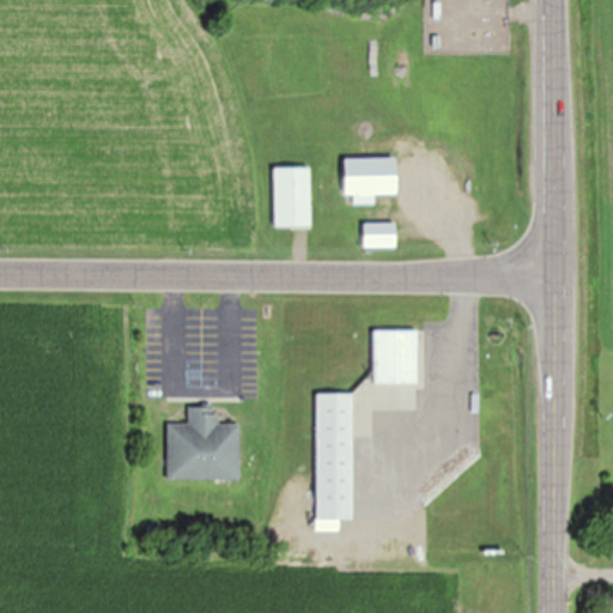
[(399,193),(398,157),(345,158),(346,194),(353,194),(353,205),(376,204),(376,194),(399,193)]
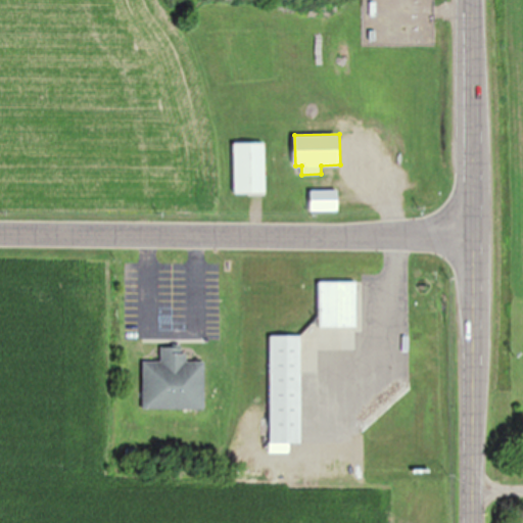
[(234,142),(234,194),(266,194),(266,142),(234,142)]
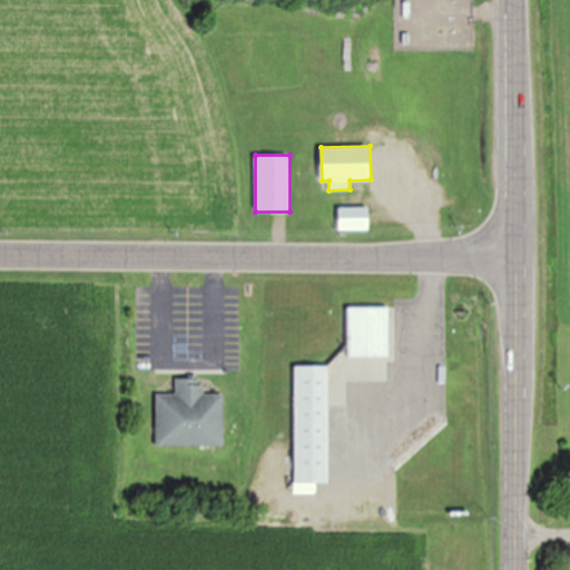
[(338,229),(369,229),(369,207),(338,207),(338,229)]
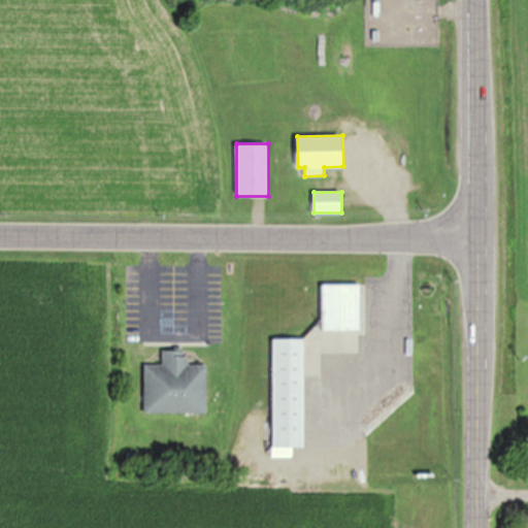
[(322,284),(323,332),(364,332),(364,284),(322,284)]
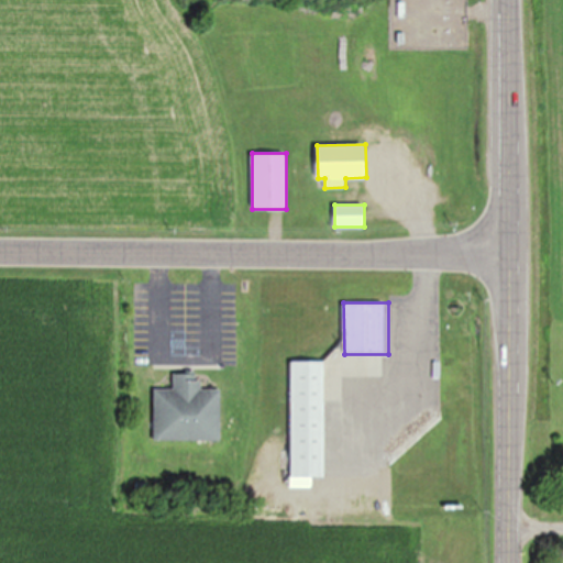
[(291,362),(291,477),(326,477),(326,362),(291,362)]
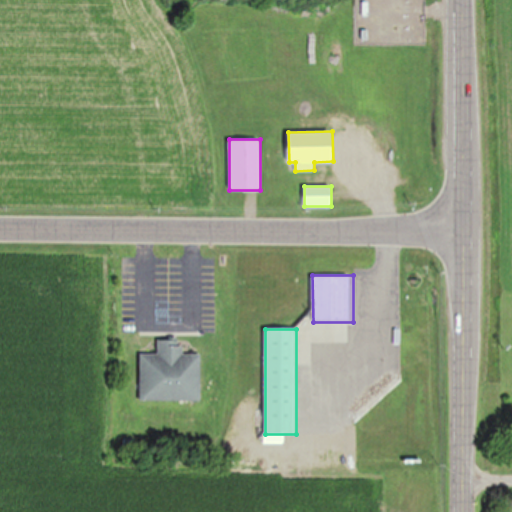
[(200,401),(201,354),(182,354),(182,340),(159,340),(158,354),(140,354),(140,400),(200,401)]
